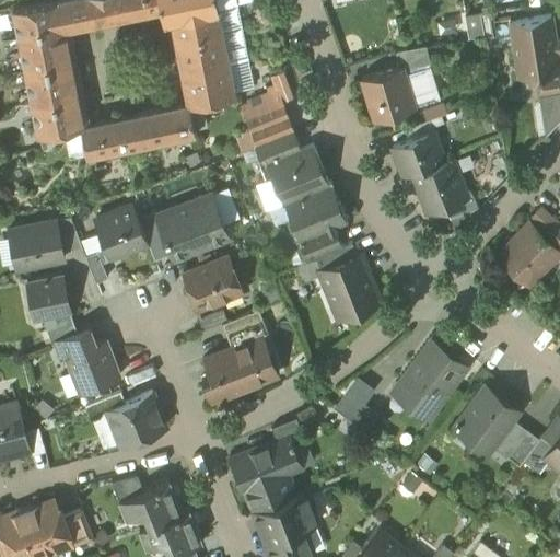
[(63,32),(100,24),(94,0),(63,0),(58,1),(57,1),(63,32)]
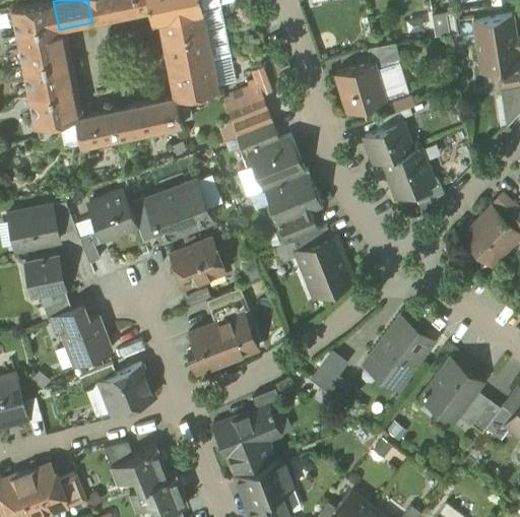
[(104,0),(87,0),(92,22),(108,19),(104,0)]
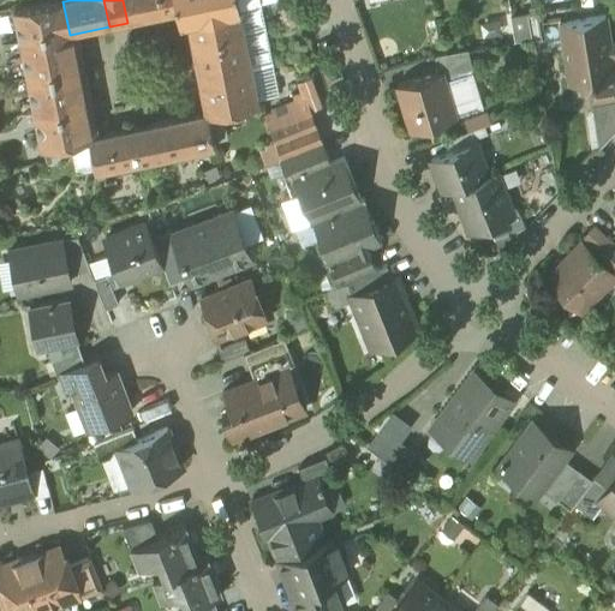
[(175,0),(123,0),(127,23),(178,12),(175,0)]
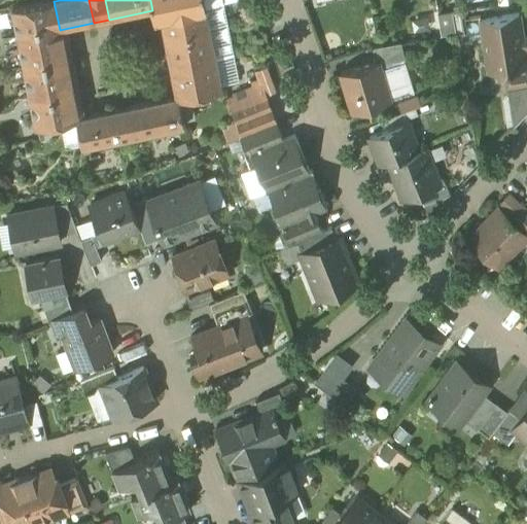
[(154,21),(162,20),(161,18),(205,9),(203,0),(150,0),(152,10),(154,21)]
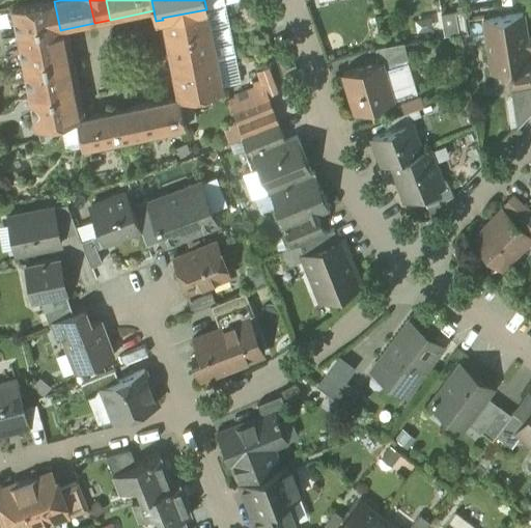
[(204,0),(206,9),(225,5),(223,0),(204,0)]
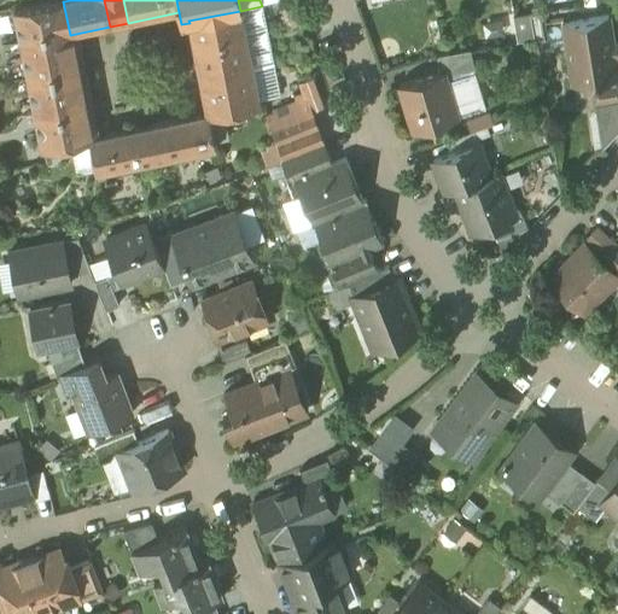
[(15,11),(21,46),(70,35),(63,1),(15,11)]
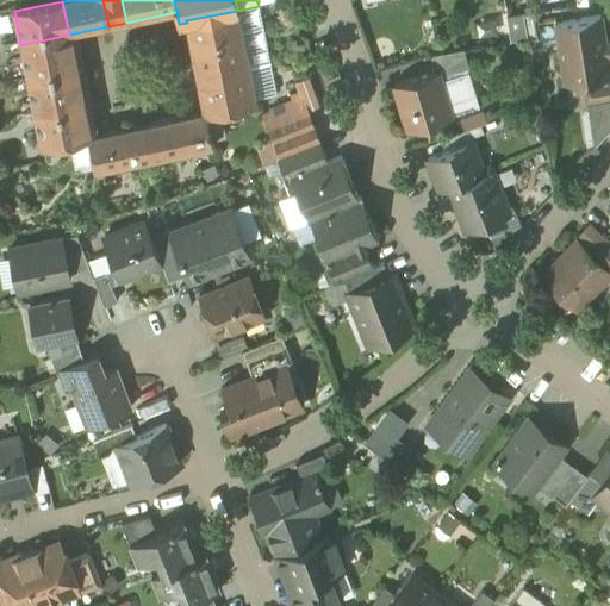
[(243,38),(265,35),(259,6),(237,11),(242,35),(243,38)]
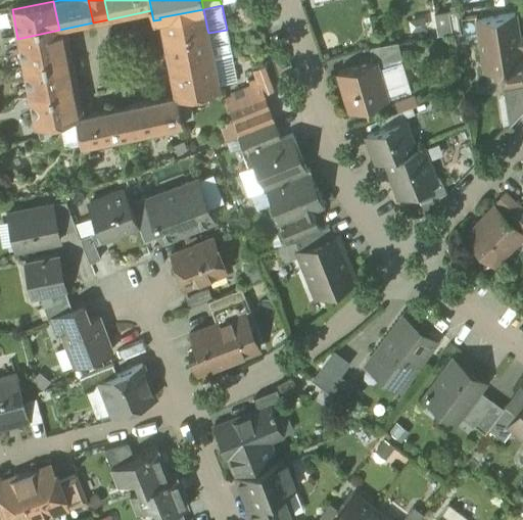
[(160,19),(163,38),(207,30),(203,9),(159,17),(160,19)]
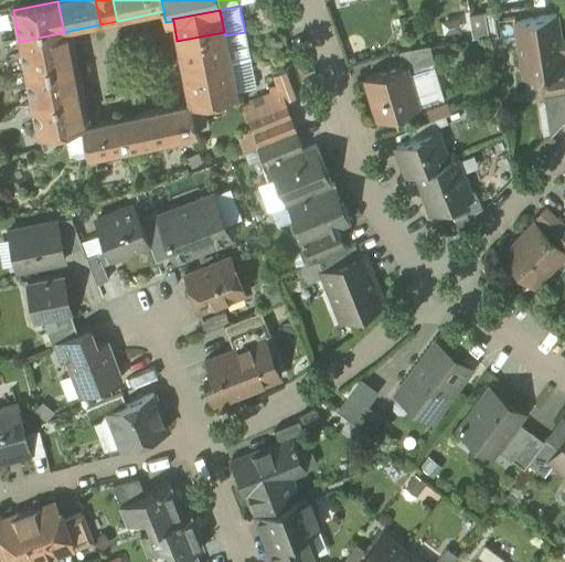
[(497,14),(484,17),(488,39),(500,36),(497,14)]
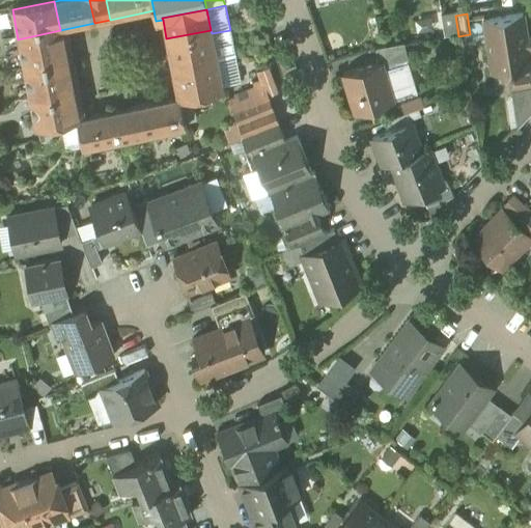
[(444,38),(458,36),(455,16),(441,19),(444,38)]
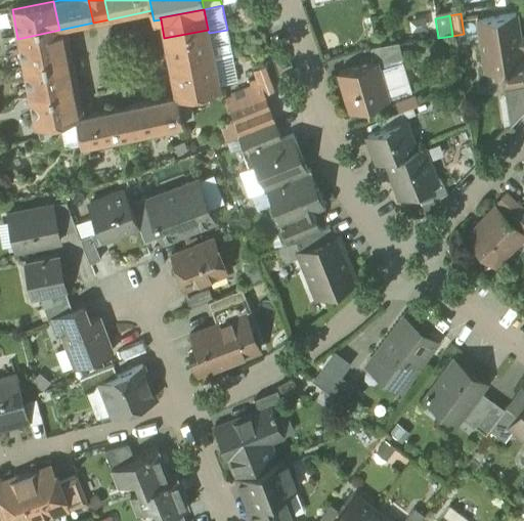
[(501,72),(505,90),(523,87),(523,67),(516,17),(477,24),(485,75),(501,72)]
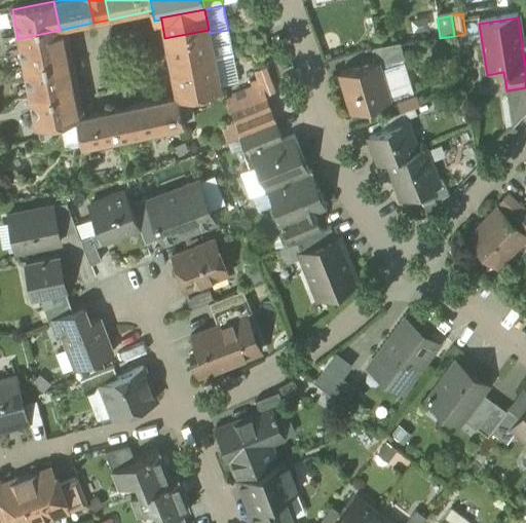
[(66,61),(60,30),(17,39),(24,69),(66,61)]
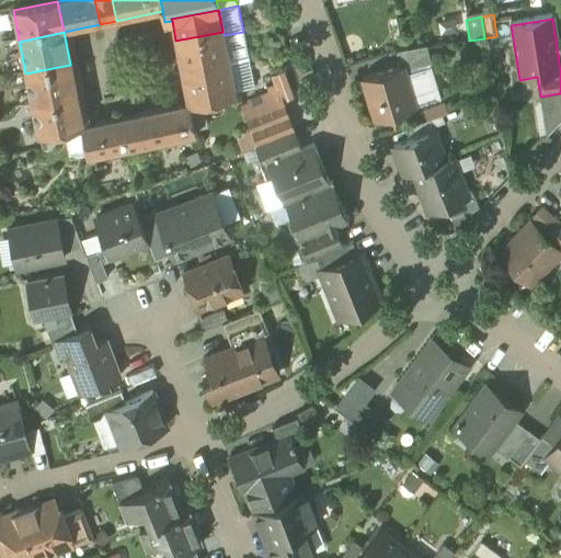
[(175,41),(182,72),(229,63),(224,35),(222,32),(175,41)]
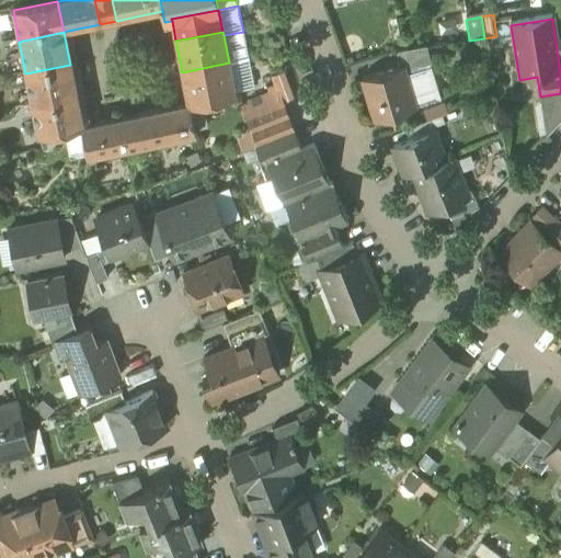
[(243,32),(224,35),(229,63),(248,59),(243,32)]
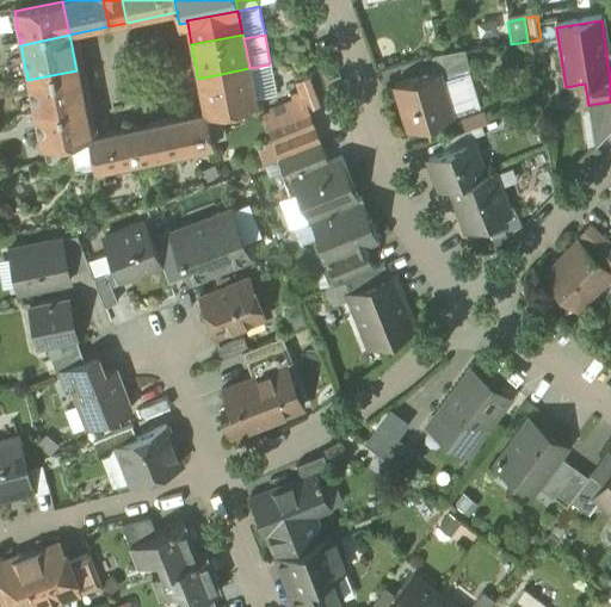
[(439,74),(442,84),(462,78),(470,75),(464,53),(438,57),(431,59),(436,75),(439,74)]
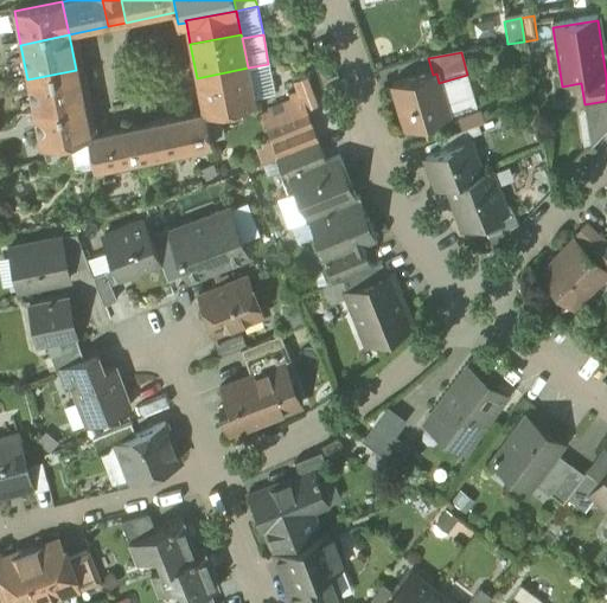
[(248,69),(254,101),(275,96),(269,64),(248,69)]
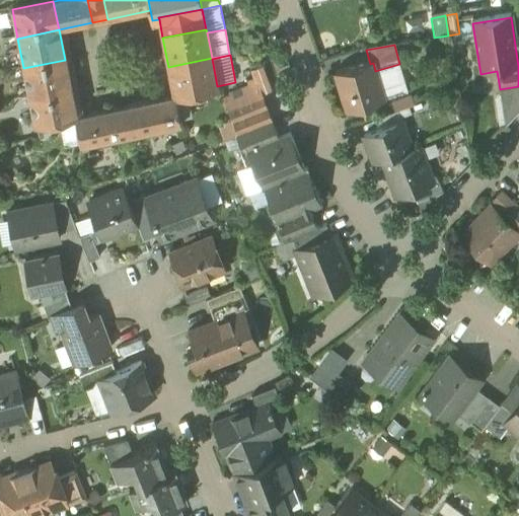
[(217,86),(212,59),(212,58),(168,67),(174,97),(174,99),(176,98),(188,96),(219,90),(217,86)]
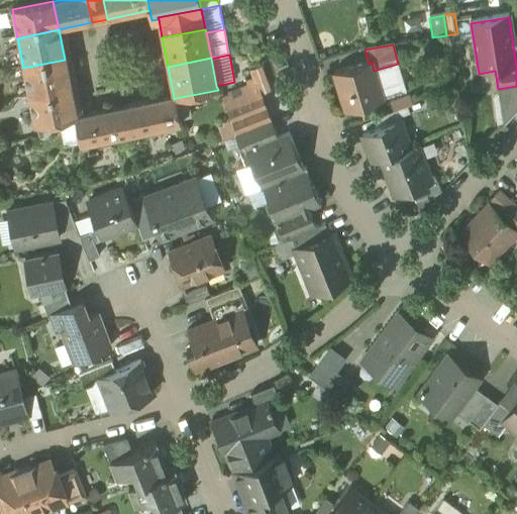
[(71,89),(65,60),(23,68),(29,98),(71,89)]
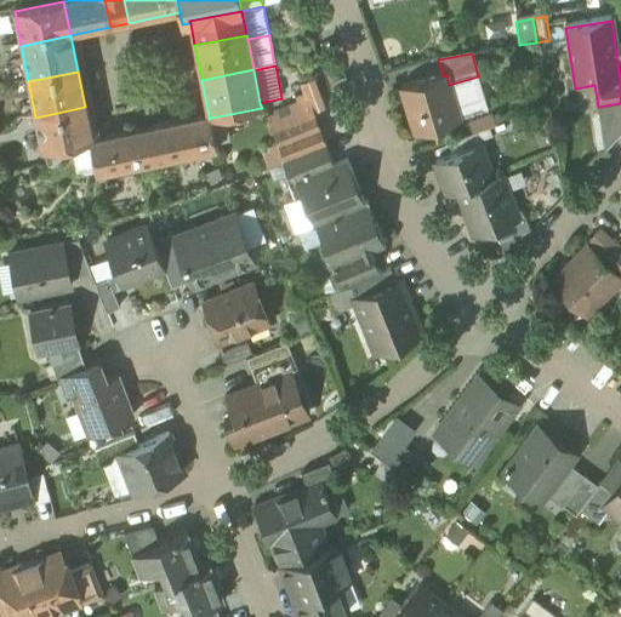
[(415,135),(460,120),(449,85),(446,75),(443,76),(400,90),(415,135)]
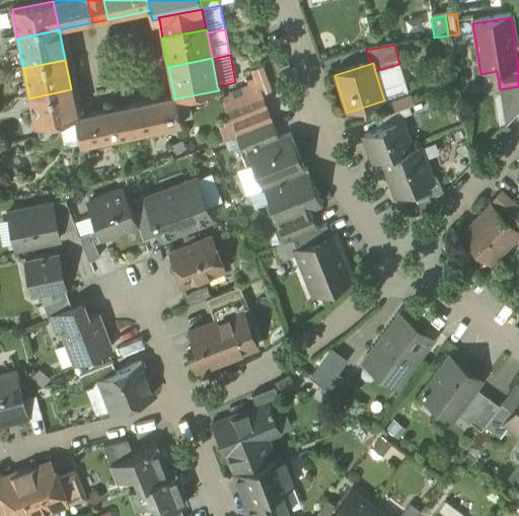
[(392,66),(375,71),(384,100),(401,95),(392,66)]
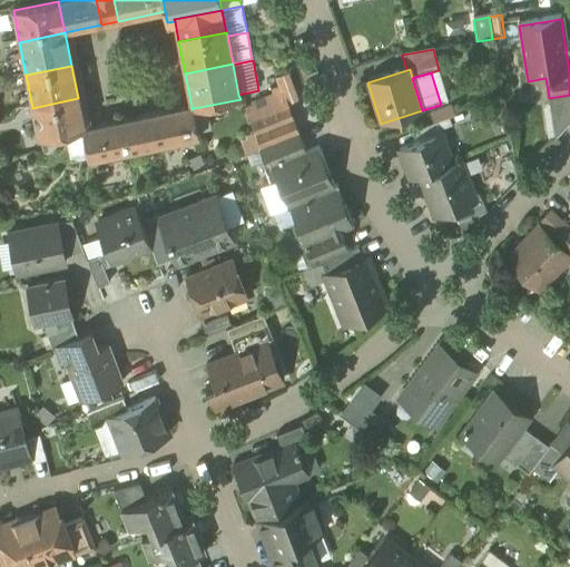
[(259,118),(261,117),(288,107),(288,106),(298,103),(288,75),(278,79),(283,93),(255,103),(256,105),(259,118)]
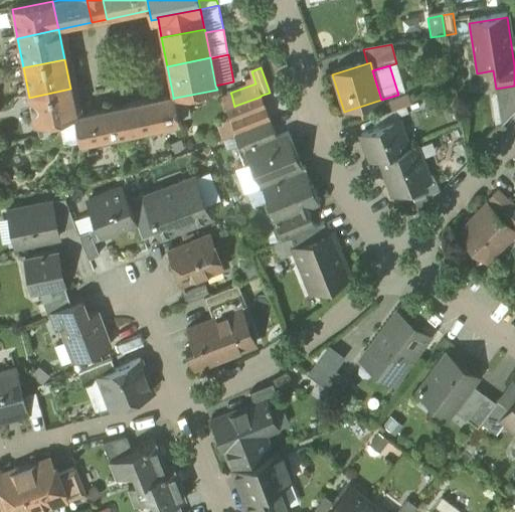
[(514,86),(496,89),(502,127),(513,117),(514,114),(514,86)]
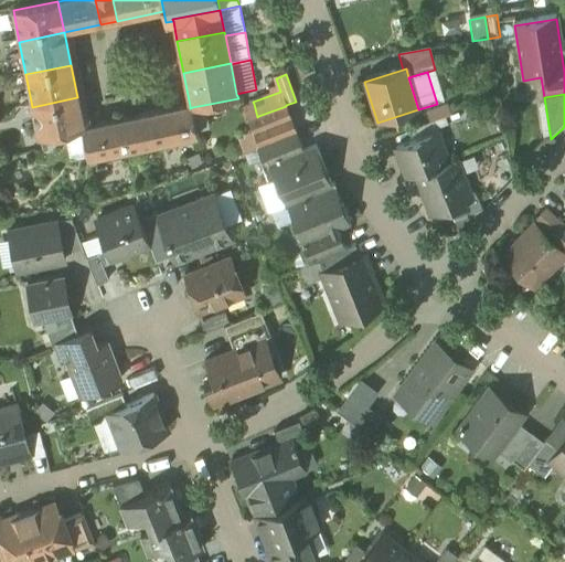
[(83,127),(77,97),(32,107),(39,138),(64,134),(84,129),(83,127)]
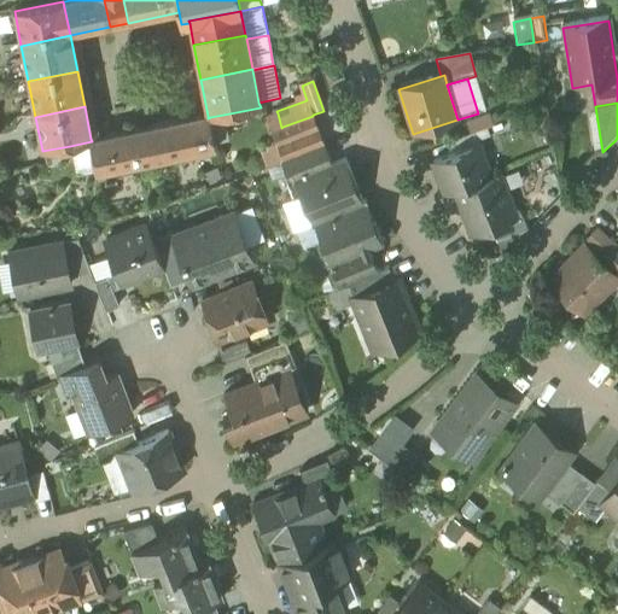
[(272,132),(281,128),(278,113),(266,118),(272,132)]
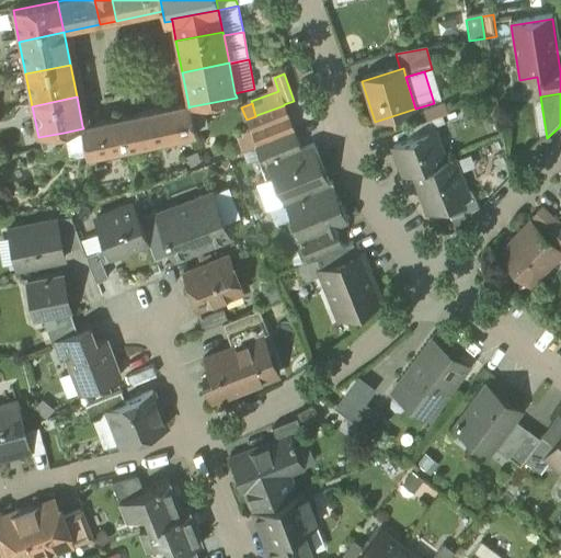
[(191,106),(195,133),(207,131),(203,104),(191,106)]
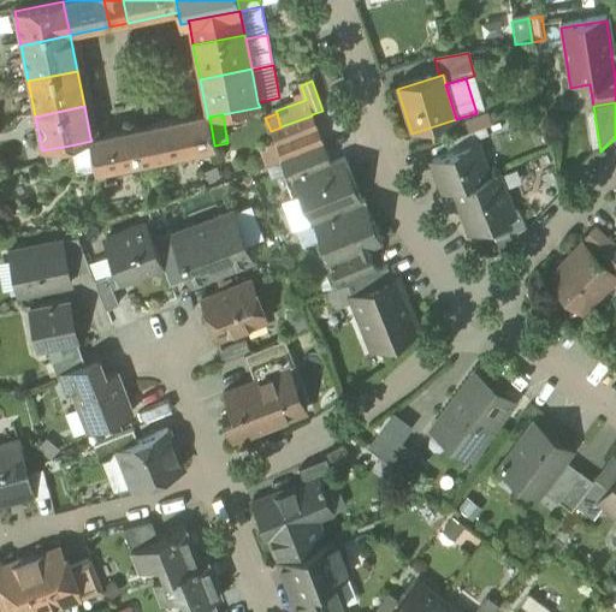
[(207,116),(149,128),(157,161),(215,149),(214,146),(209,117),(207,118),(207,116)]
